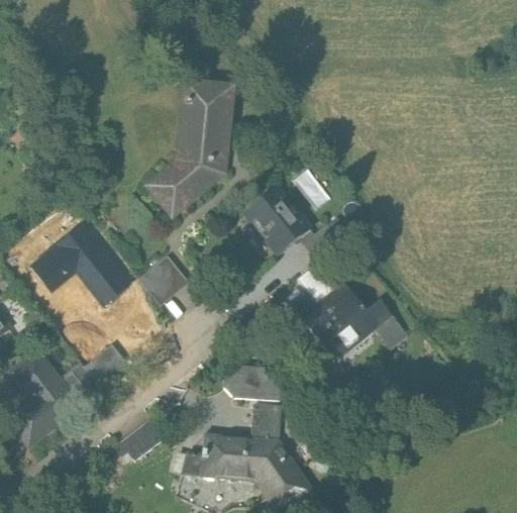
[(181,159),(146,187),(171,216),(222,175),(231,89),(188,84),(181,159)]
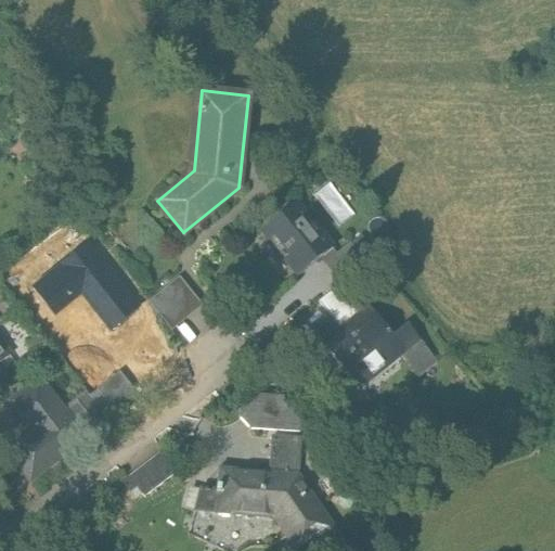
[(333,245),(298,202),(263,229),(299,272),(320,256),(333,245)]
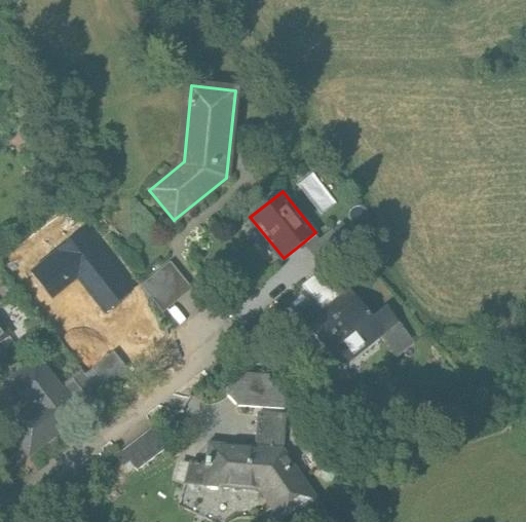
[(59,252),(36,270),(51,290),(74,272),(105,310),(128,291),(81,232),(58,251),(59,252)]
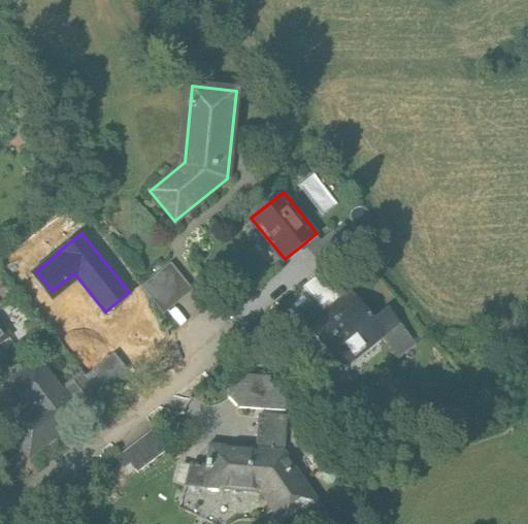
[(324,267),(304,284),(326,312),(343,297),(324,273),(333,266),(330,262),(324,267)]
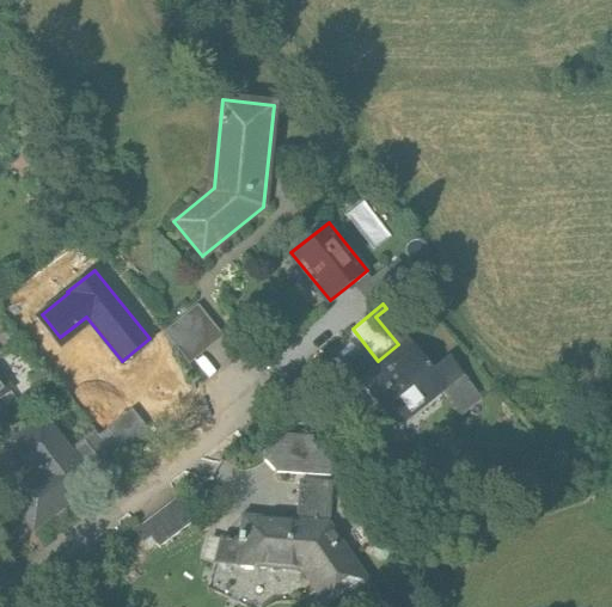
[(195,306),(165,330),(185,355),(215,330),(195,306)]
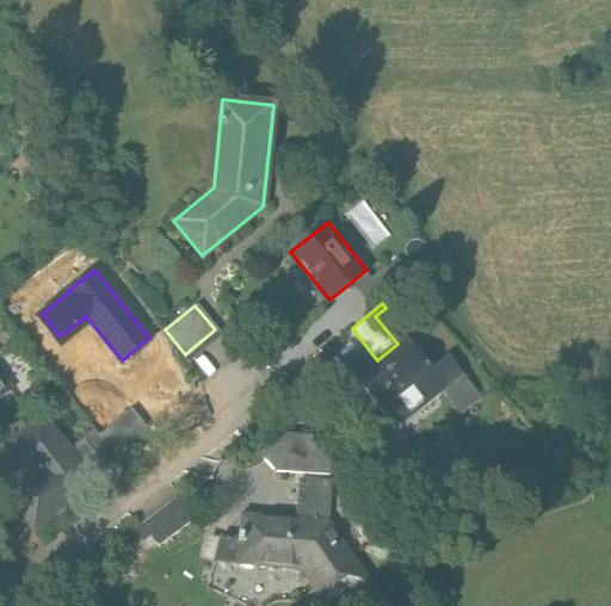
[(407,335),(397,344),(377,360),(368,366),(372,372),(362,381),(390,416),(402,407),(407,413),(437,388),(445,383),(433,369),(407,335)]
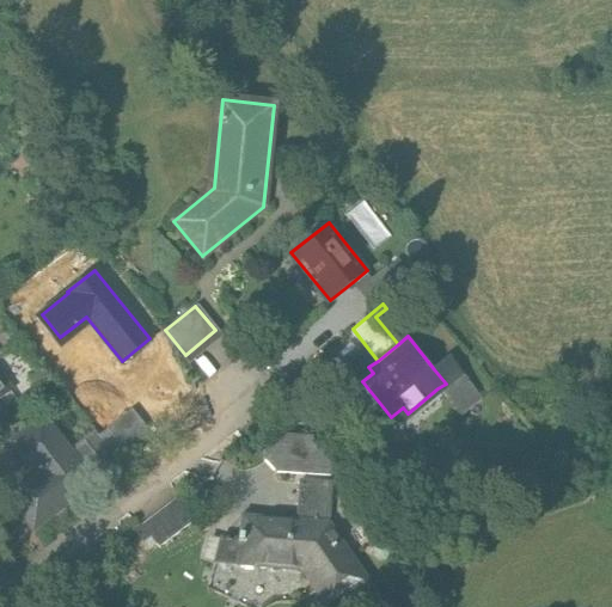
[(446,359),(434,369),(446,384),(438,388),(453,408),(475,391),(446,359)]
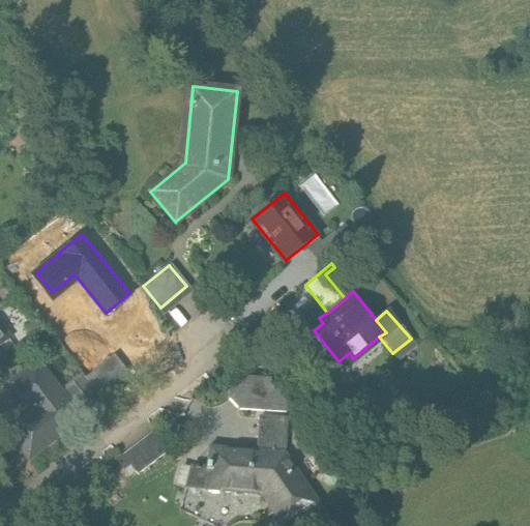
[(0,344),(8,338),(0,325),(0,344)]
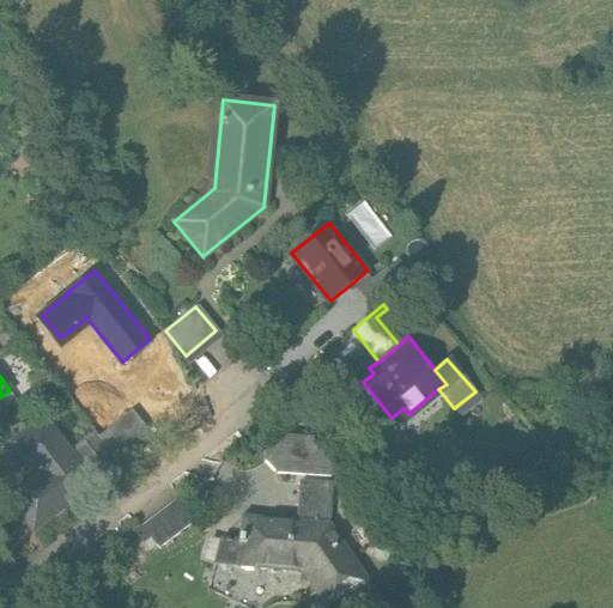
[(84,441),(70,450),(91,478),(125,451),(128,454),(152,433),(132,407),(98,433),(95,430),(83,438),(84,441)]
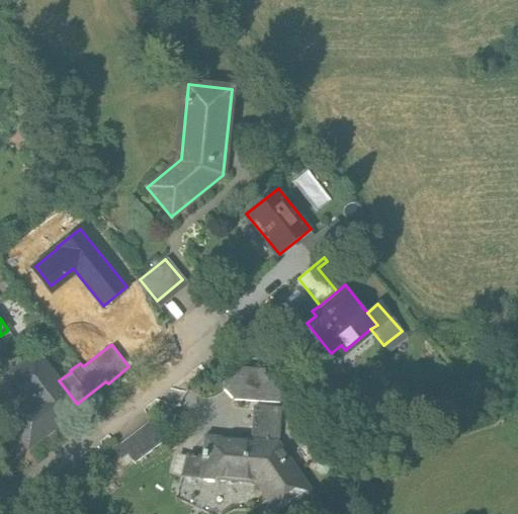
[(33,405),(10,423),(27,445),(42,434),(67,415),(78,406),(77,404),(59,380),(36,352),(9,373),(33,405)]
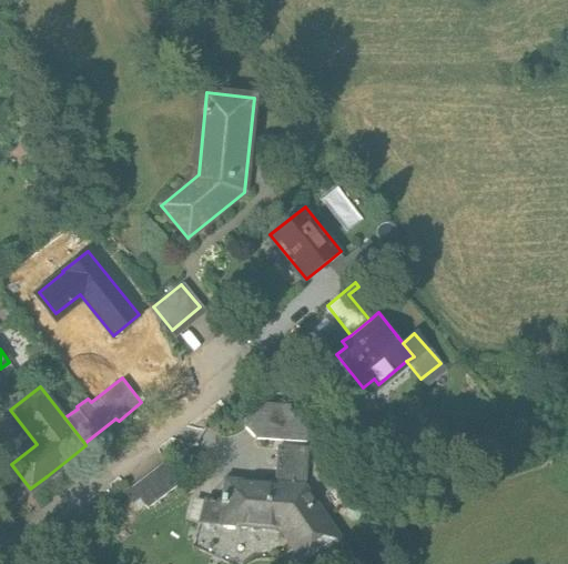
[(257,436),(307,439),(307,421),(302,421),(290,408),(290,404),(264,403),(263,406),(246,423),(257,436)]
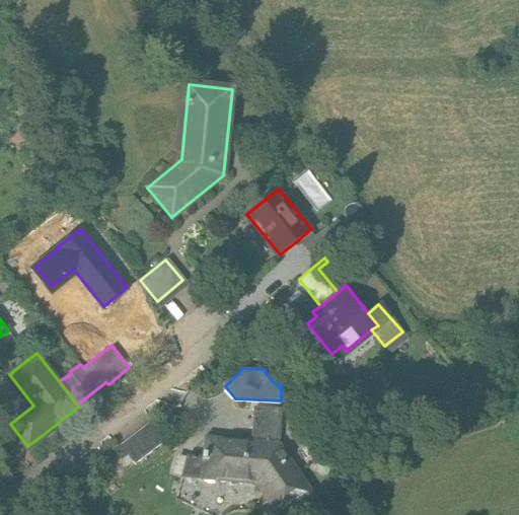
[(282,408),(255,406),(252,441),(279,443),(282,408)]
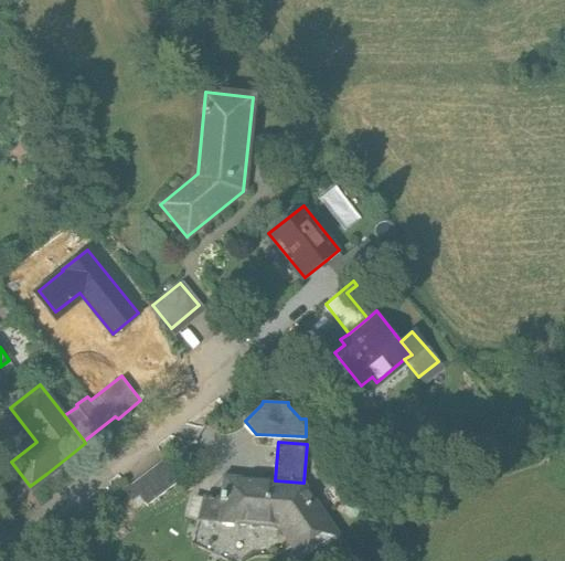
[(178,479),(161,458),(130,483),(147,503),(178,479)]
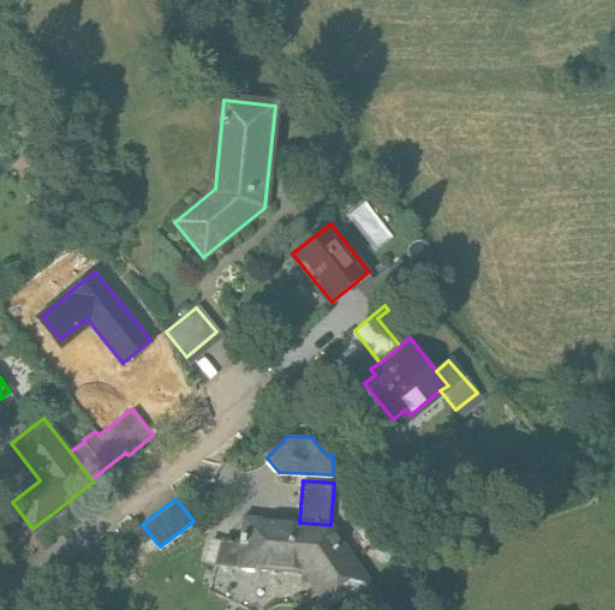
[(299,522),(244,519),(243,534),(239,534),(239,540),(237,564),(303,569),(332,609),(370,582),(330,525),(299,522)]
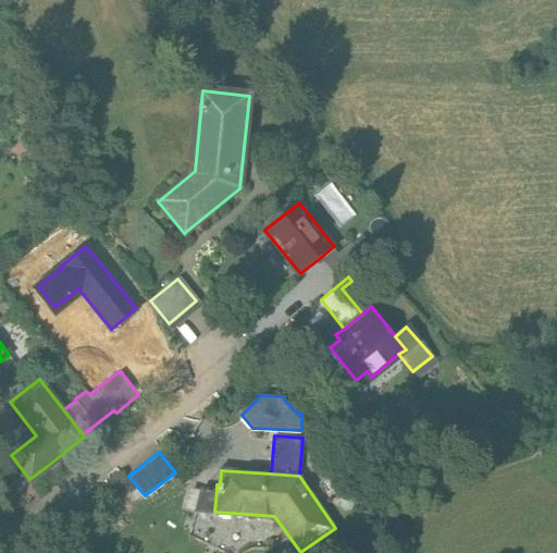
[(195,510),(214,512),(217,490),(200,489),(195,510)]
